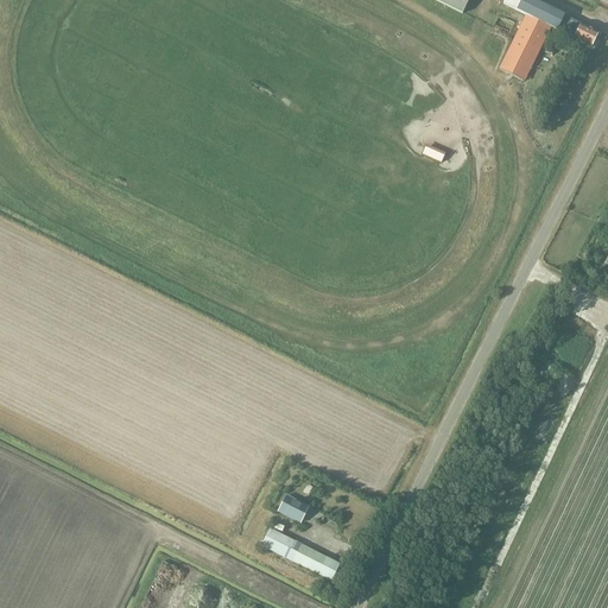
[(432,0),(461,14),(468,0),(432,0)]
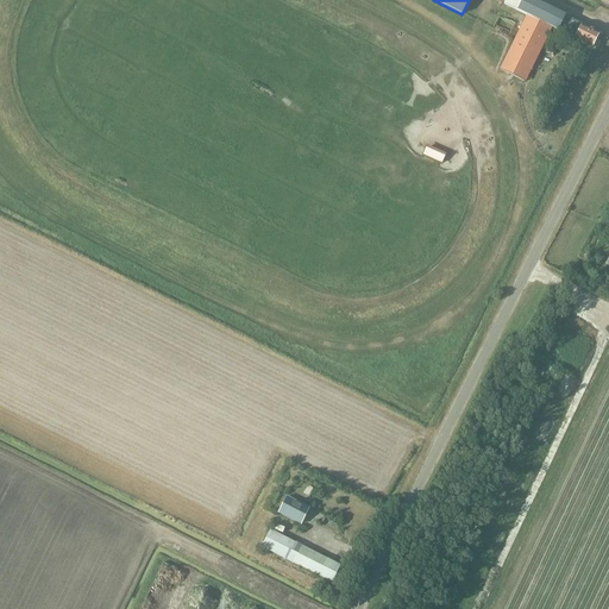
[(564,17),(531,0),(504,0),(503,4),(516,11),(526,16),(552,29),(557,31),(573,38),(592,48),(592,46),(596,41),(598,33),(564,17)]
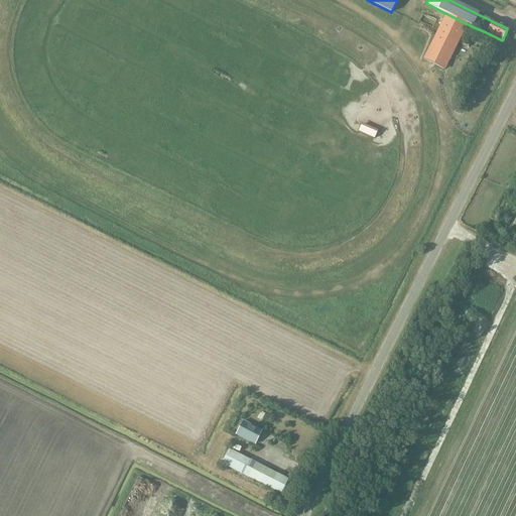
[(444,70),(468,24),(445,13),(422,59),(444,70)]
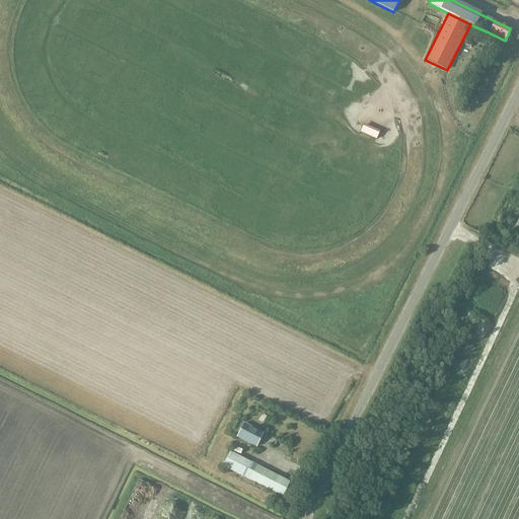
[(264,433),(243,424),(236,437),(256,447),(264,433)]
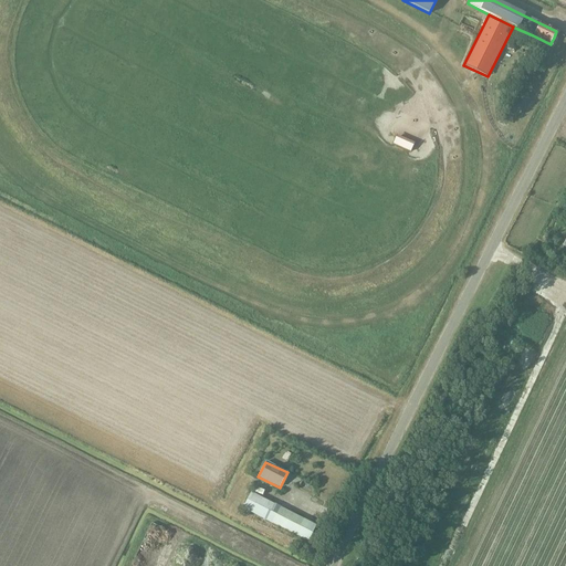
[(307,542),(316,526),(251,493),(243,509),(307,542)]
